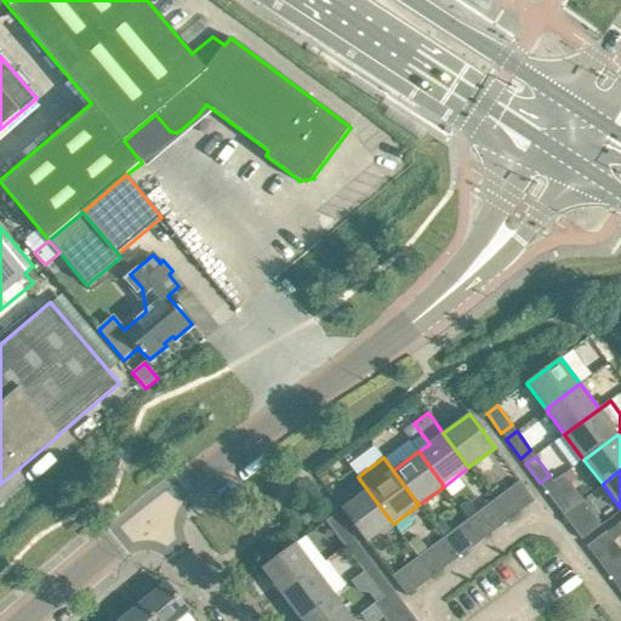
[(543,489),(551,499),(571,484),(564,474),(543,489)]
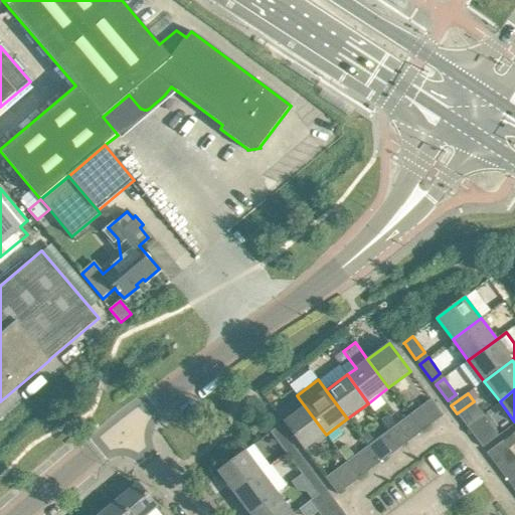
[(314,444),(326,435),(299,398),(287,407),(293,415),(284,422),(305,451),(306,450),(307,449),(309,450),(315,446),(314,444)]
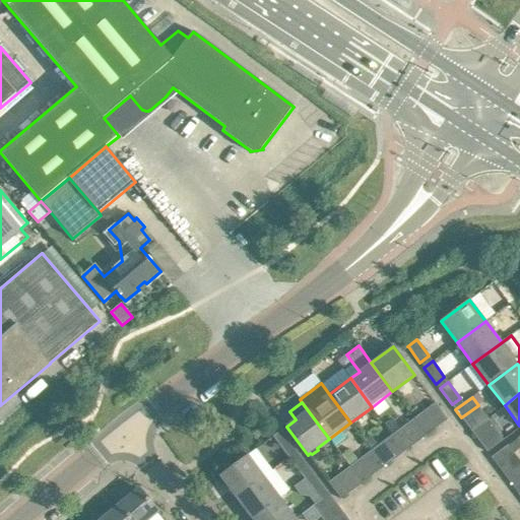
[(426,436),(435,430),(421,412),(413,419),(426,436)]
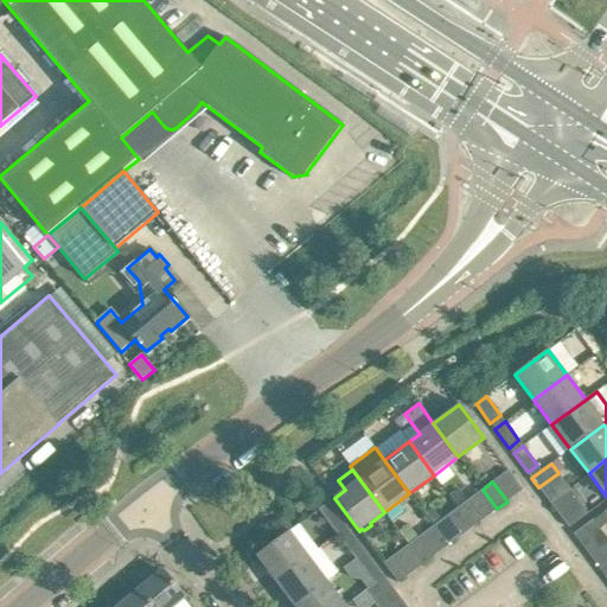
[(550,503),(557,512),(576,498),(569,489),(550,503)]
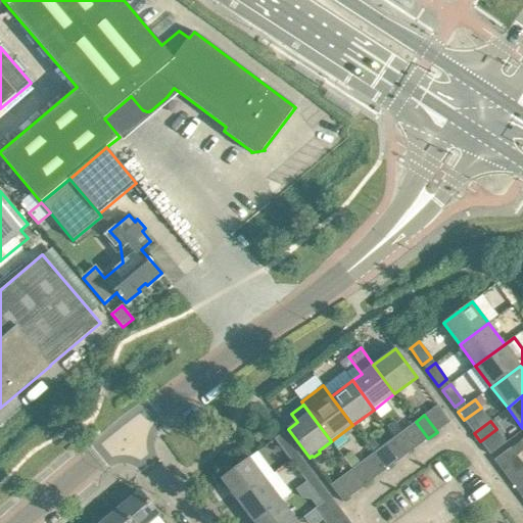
[(407,455),(416,447),(402,431),(394,437),(407,455)]
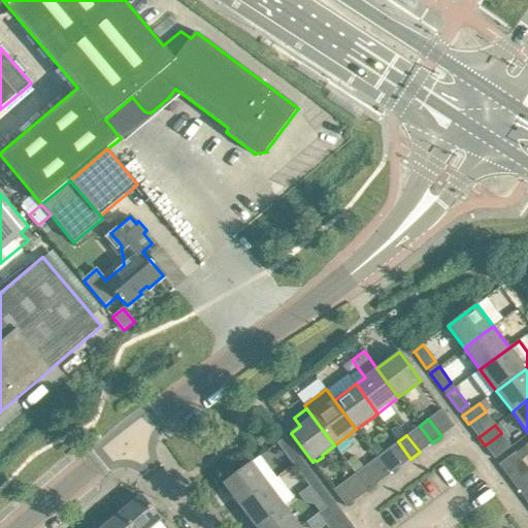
[(286,436),(277,443),(290,460),(298,453),(286,436)]
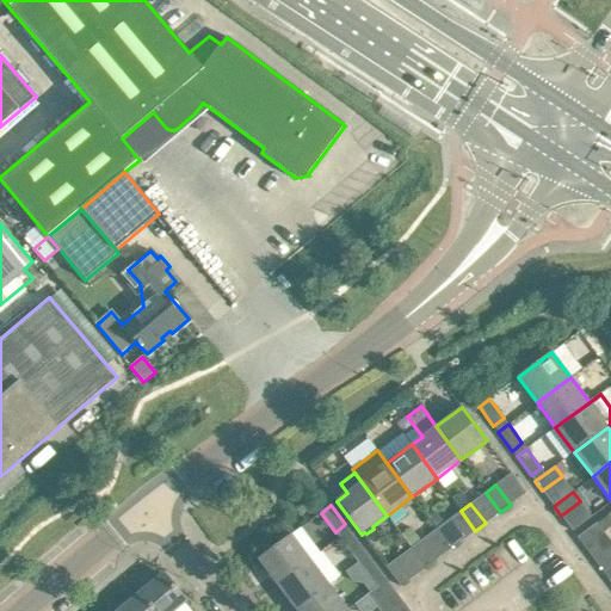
[(451,549),(461,542),(446,522),(437,530),(451,549)]
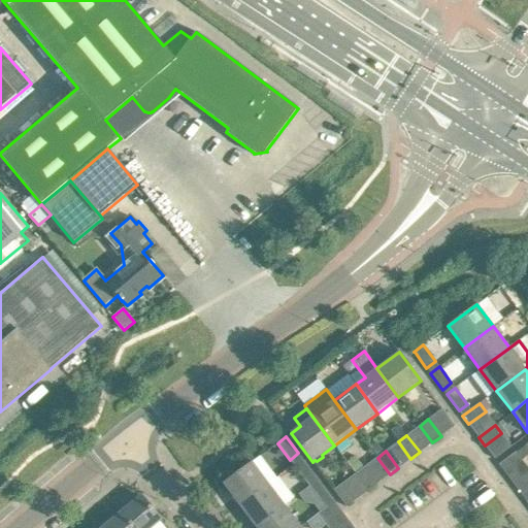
[(499,464),(505,473),(522,460),(516,452),(499,464)]
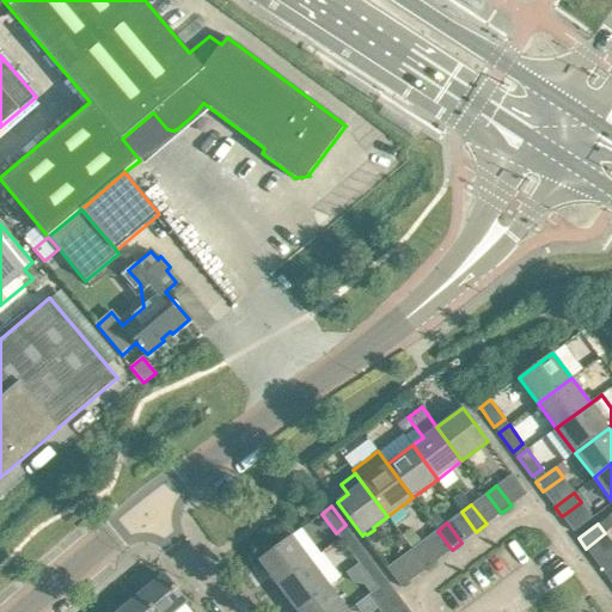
[(350,531),(340,538),(354,557),(365,550),(350,531)]
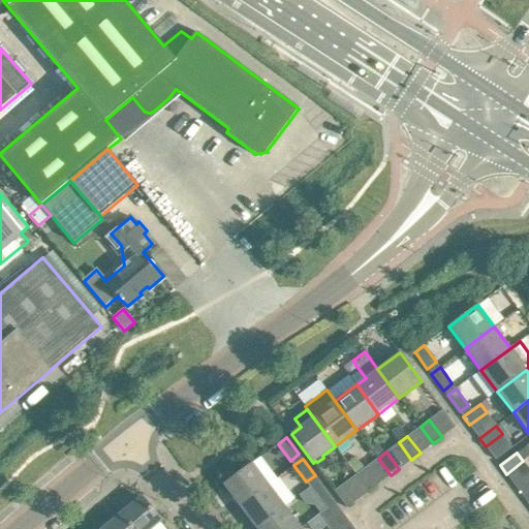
[(240,506),(269,484),(252,463),(223,485),(240,506)]
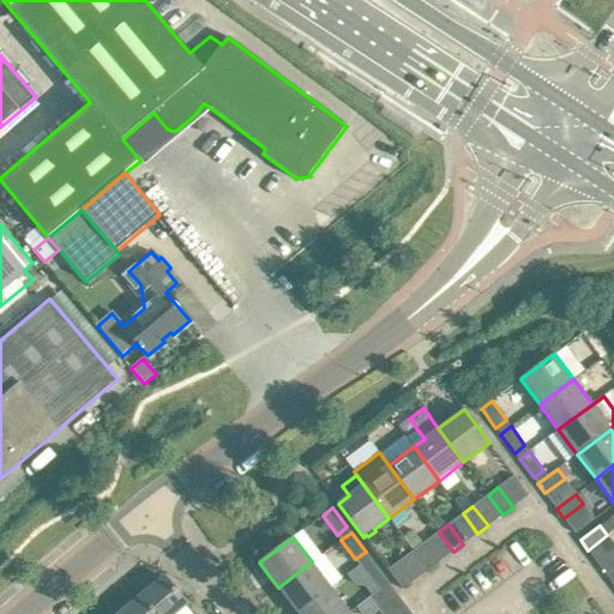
[(428,571),(438,563),(423,543),(414,551),(428,571)]
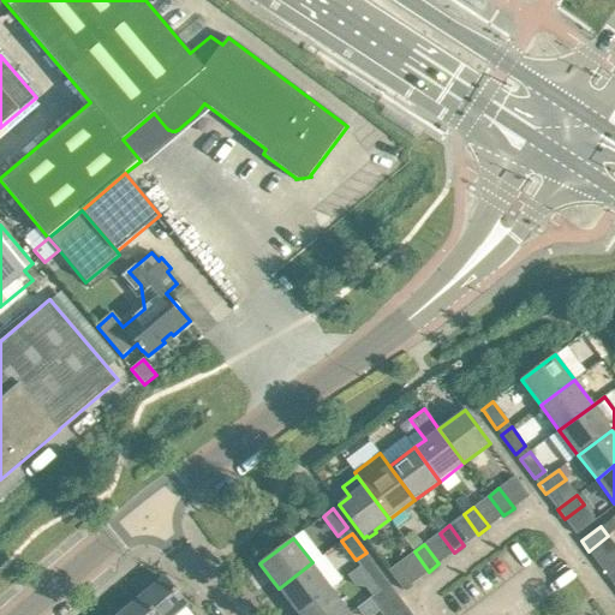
[(614,554),(599,566),(608,577),(614,569),(614,554)]
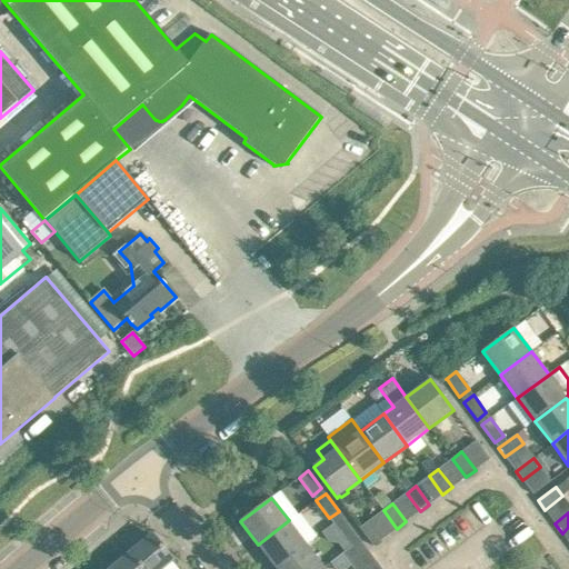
[(333,523),(322,532),(329,541),(340,543),(346,551),(360,540),(356,535),(342,517),(333,523)]
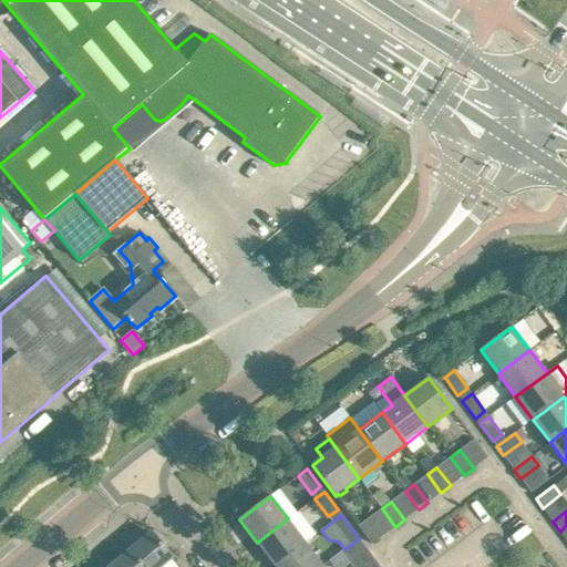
[(274,566),(306,543),(288,518),(257,543),(274,566)]
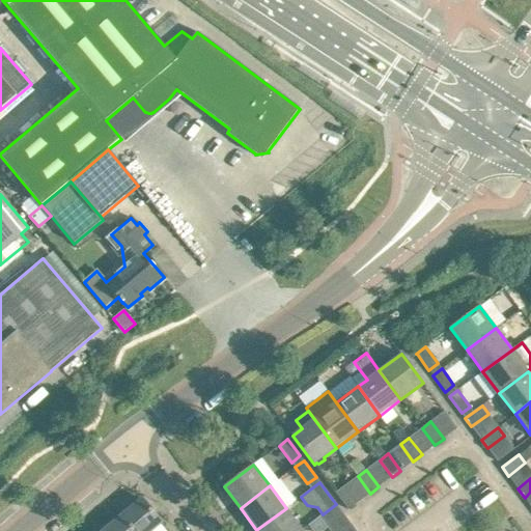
[(348,509),(357,503),(344,486),(336,493),(348,509)]
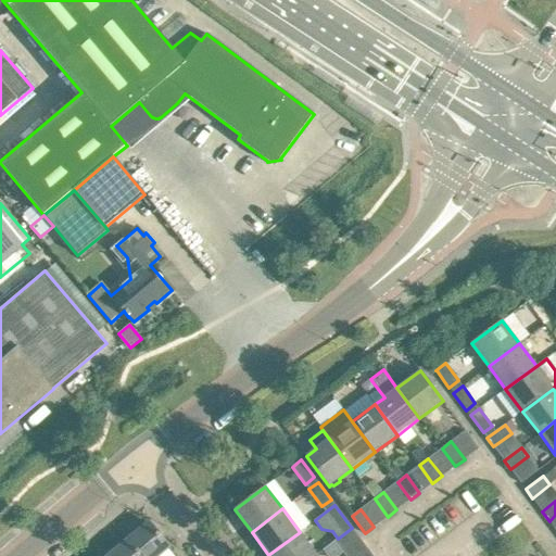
[(139,555),(158,555),(169,546),(149,522),(127,541),(139,555)]
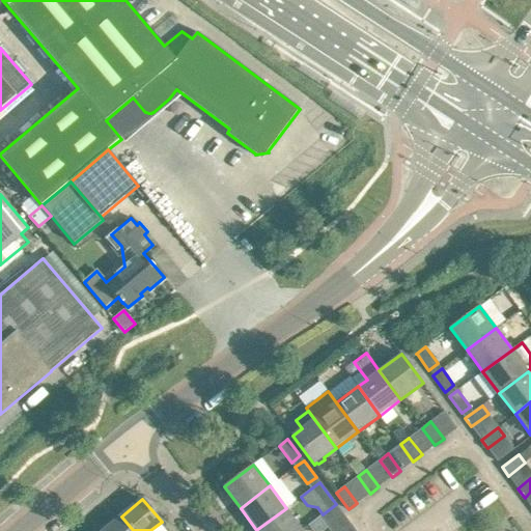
[(336,504),(318,516),(326,526),(342,512),(336,504)]
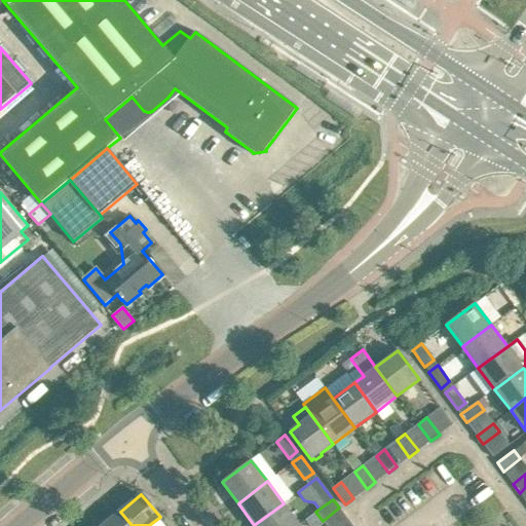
[(255,525),(297,525),(299,525),(284,503),(254,525),(255,525)]
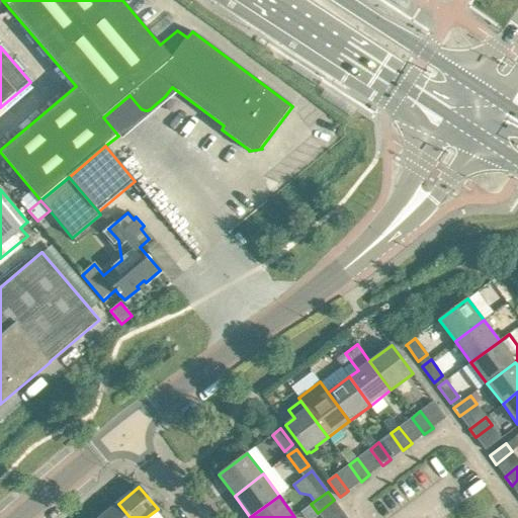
[(130,517),(118,504),(101,517),(130,517)]
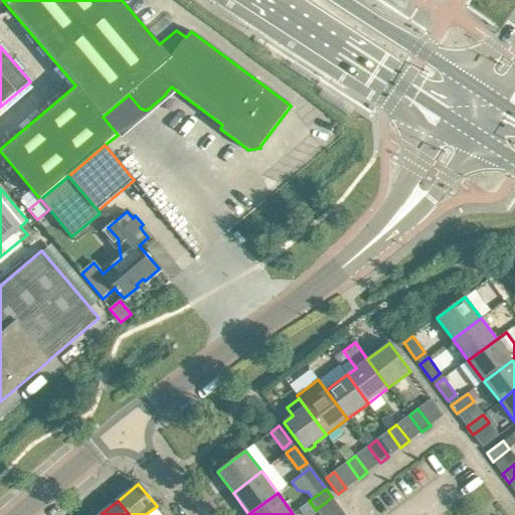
[(300,508),(304,514),(310,514),(316,510),(309,501),(300,508)]
